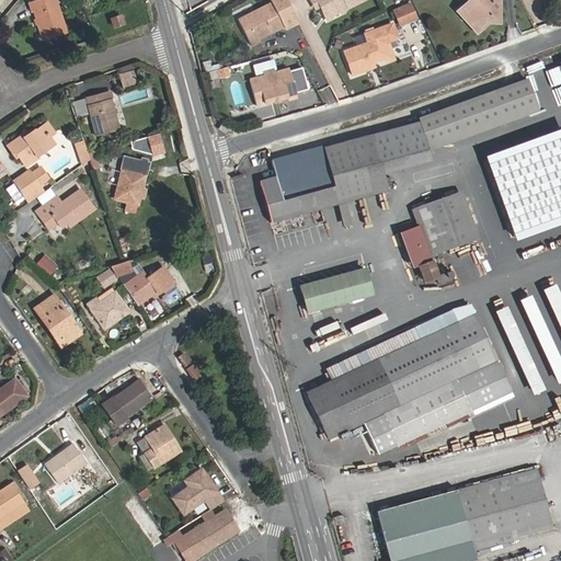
[(66,35),(54,0),(39,0),(31,2),(36,18),(38,24),(44,42),(66,35)]
